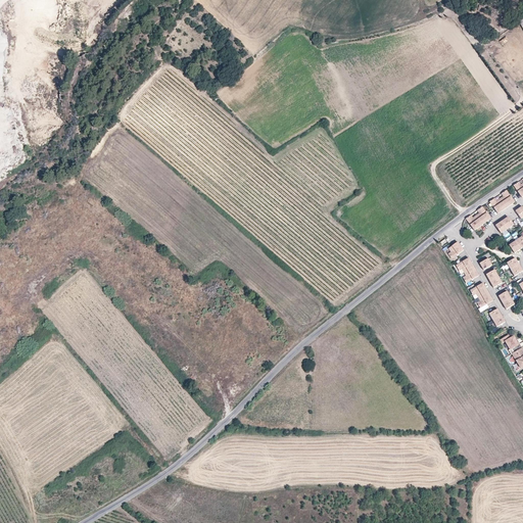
[(522,196),(522,182),(521,184),(519,182),(514,185),(522,197),(522,196)]
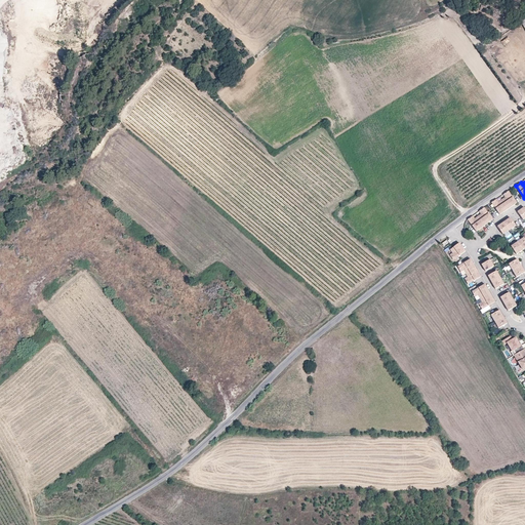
[(517,202),(509,191),(503,194),(506,197),(502,199),(509,208),(517,202)]
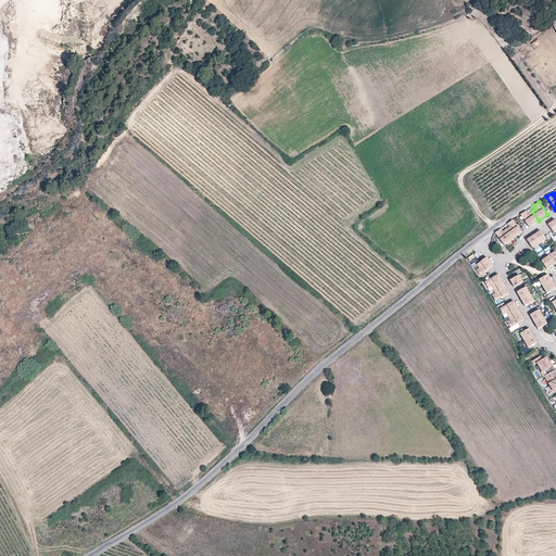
[(539,220),(532,211),(528,213),(526,210),(520,214),(530,227),(539,220)]
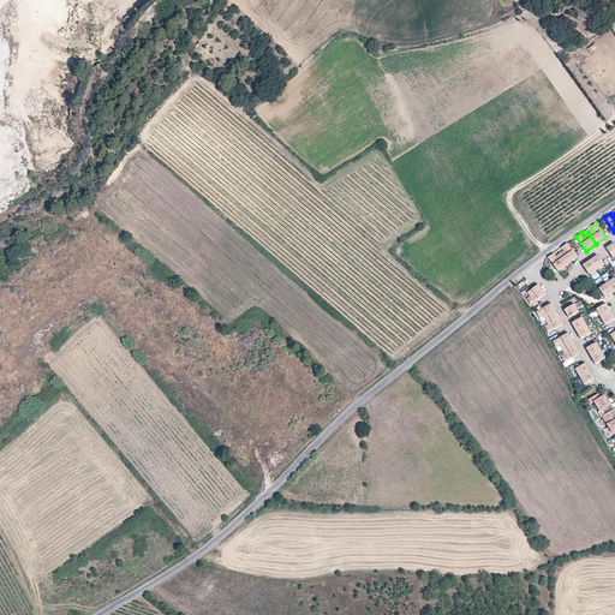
[(568,263),(578,256),(567,243),(561,246),(563,250),(560,252),(568,263)]
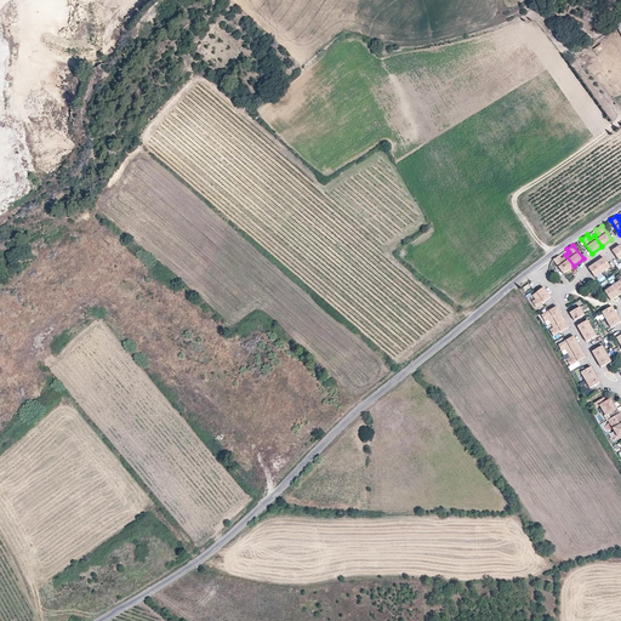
[(574,266),(565,255),(562,258),(559,255),(553,260),(564,273),(574,266)]
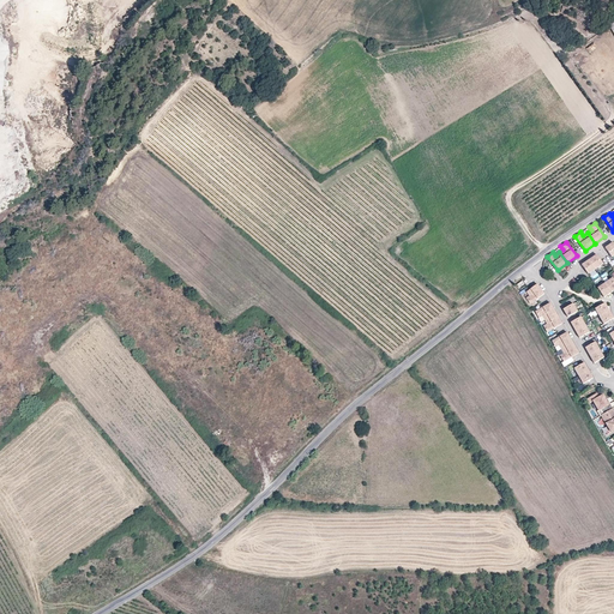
[(603,264),(596,254),(589,259),(596,269),(603,264)]
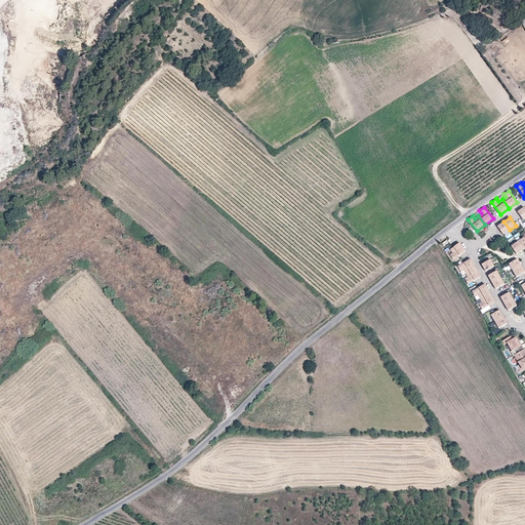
[(510,230),(503,221),(497,226),(503,234),(510,230)]
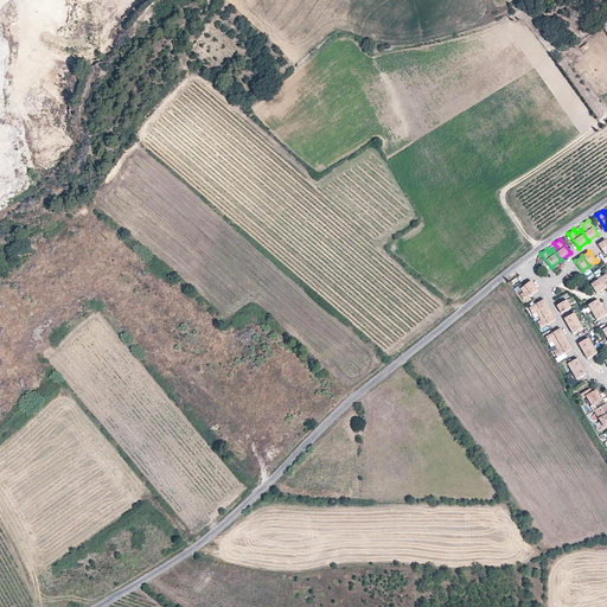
[(605,288),(599,279),(590,285),(598,293),(605,288)]
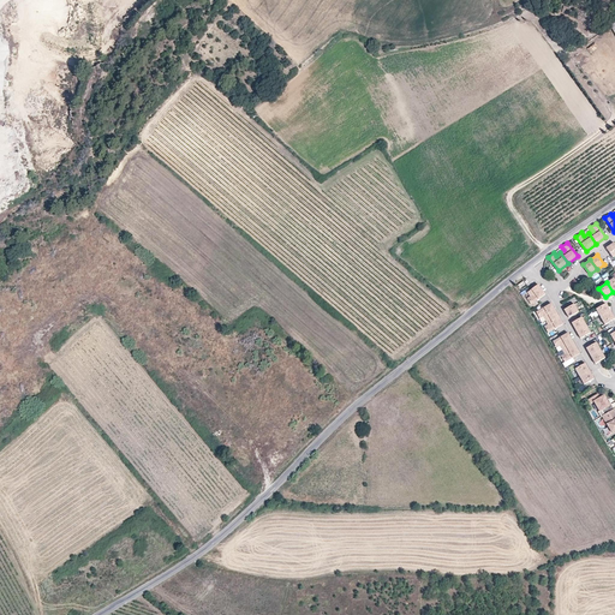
[(545,293),(538,284),(527,292),(530,296),(527,298),(531,304),(545,293)]
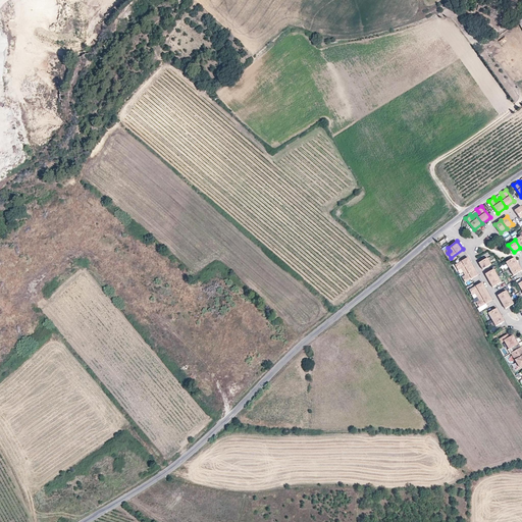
[(463,271),(473,266),(468,257),(455,264),(458,269),(461,268),(463,271)]
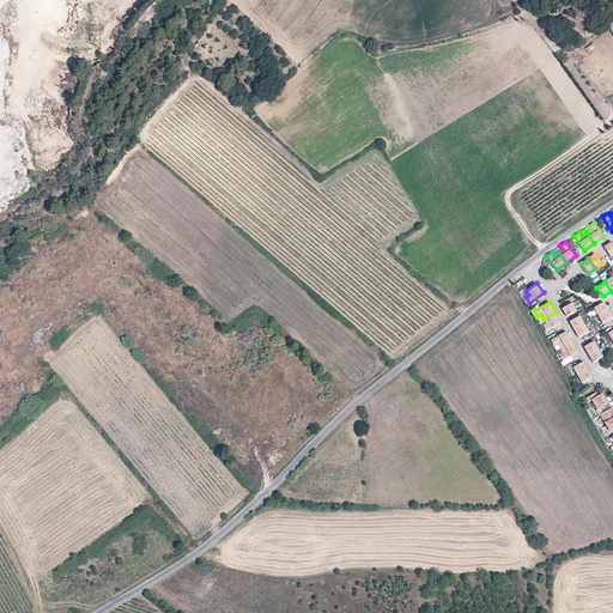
[(608,309),(604,302),(594,308),(599,315),(608,309)]
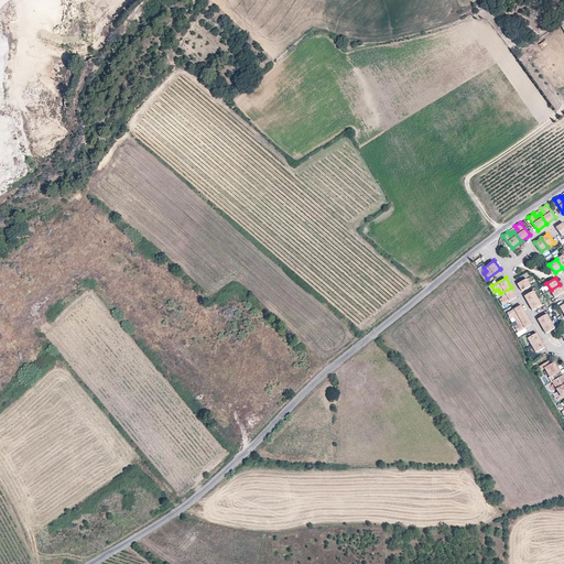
[(531,285),(527,279),(518,283),(521,291),(531,285)]
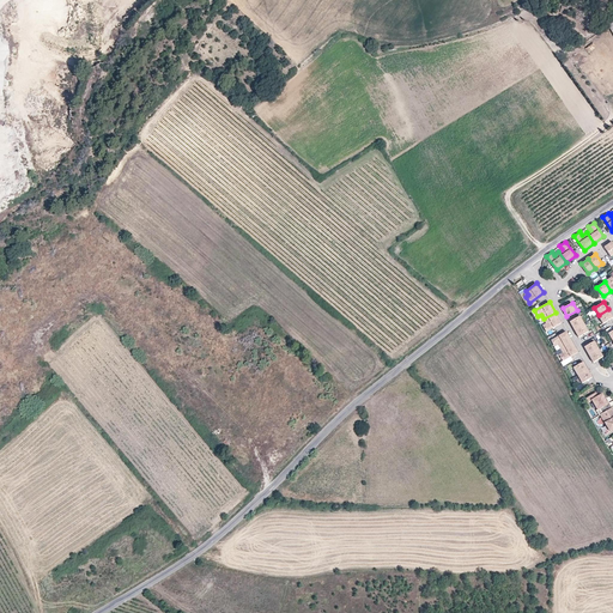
[(612,317),(608,309),(599,315),(604,323),(612,317)]
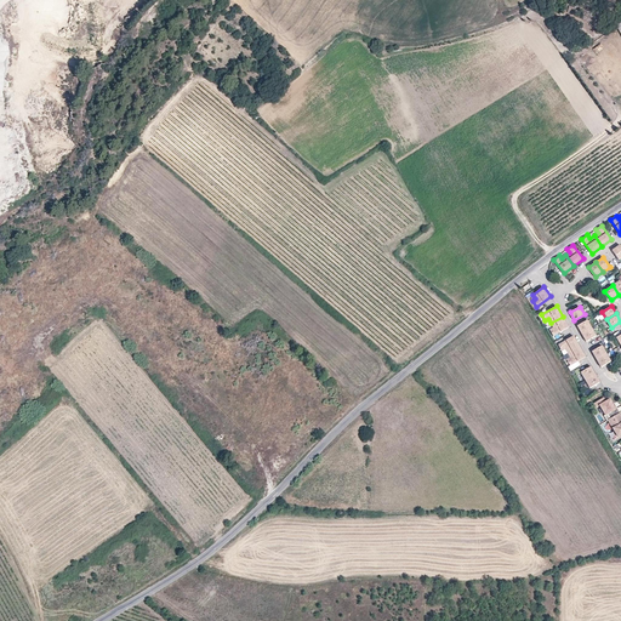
[(569,326),(563,317),(551,323),(553,328),(550,329),(553,336),(569,326)]
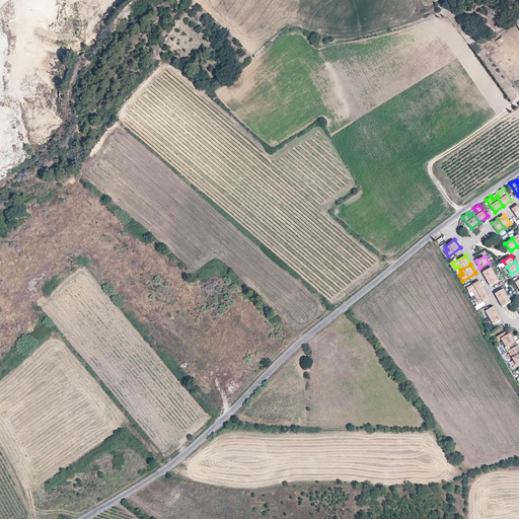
[(495,274),(491,268),(483,272),(487,279),(495,274)]
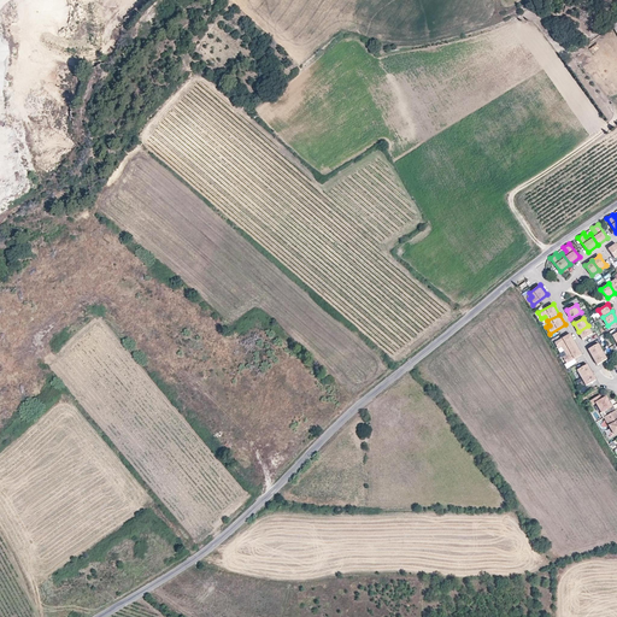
[(593,333),(588,325),(579,331),(582,339),(593,333)]
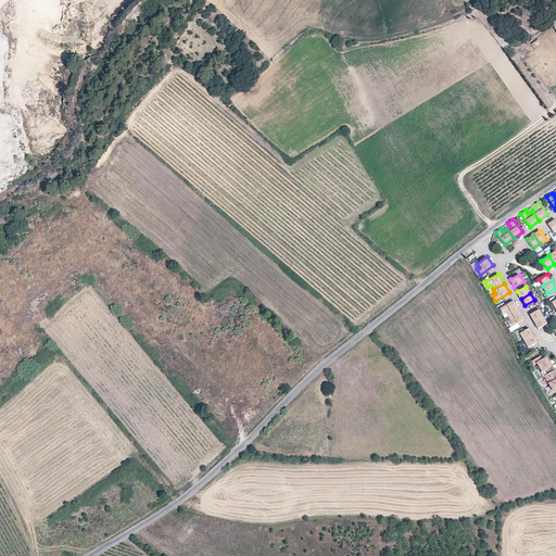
[(519,310),(514,301),(500,308),(503,314),(506,312),(508,316),(519,310)]
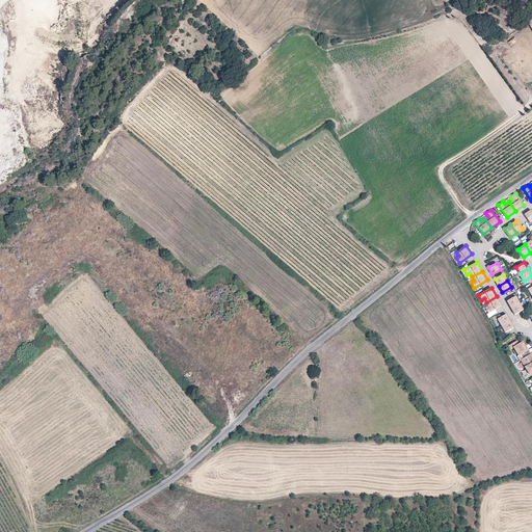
[(502,306),(497,296),(486,302),(488,306),(485,308),(488,313),(502,306)]
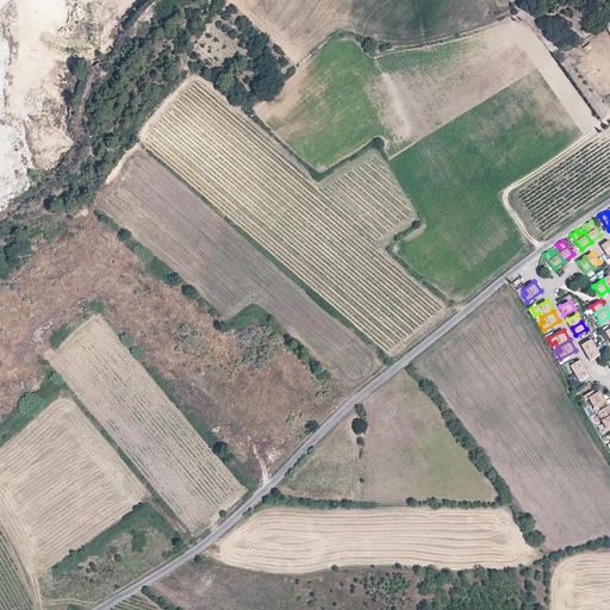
[(596,347),(591,340),(582,344),(586,353),(596,347)]
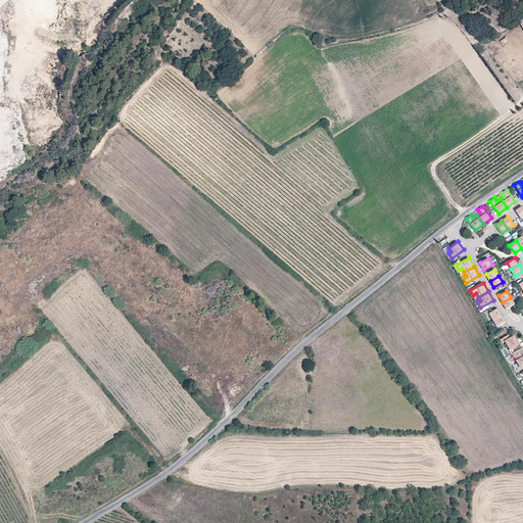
[(515,303),(511,297),(503,302),(507,308),(515,303)]
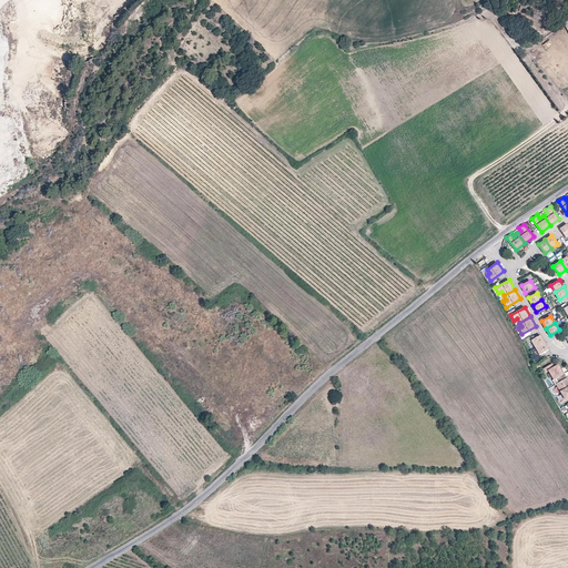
[(536,347),(545,342),(540,335),(531,341),(536,347)]
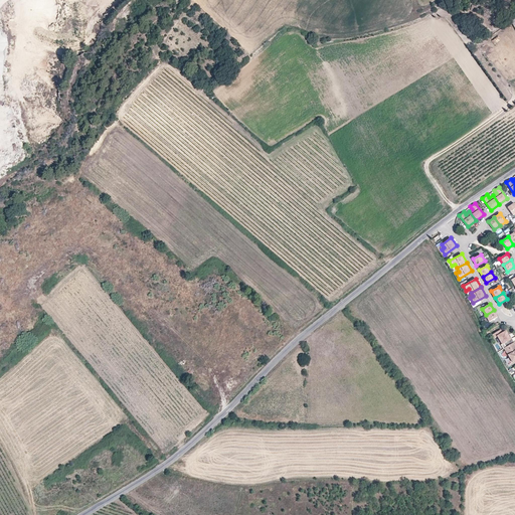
[(489,321),(498,317),(494,310),(486,315),(489,321)]
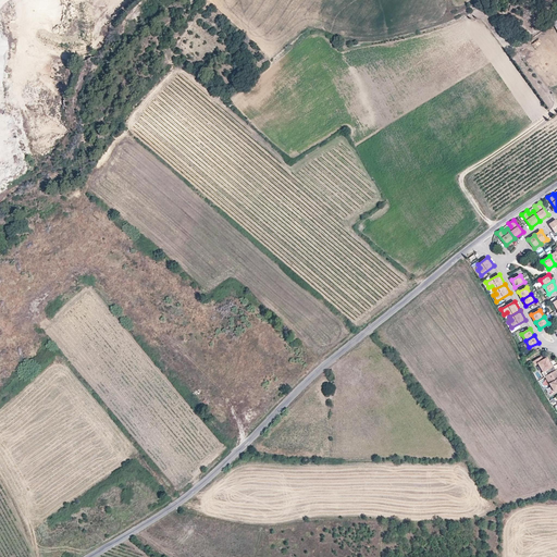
[(556,370),(554,366),(552,367),(549,362),(546,358),(543,360),(541,356),(533,361),(535,364),(537,363),(543,372),(544,371),(547,375),(556,370)]
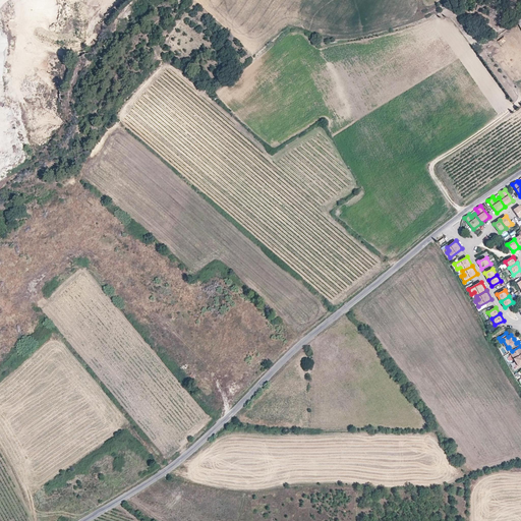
[(520,364),(520,348),(520,346),(512,351),(510,352),(518,366),(520,364)]
